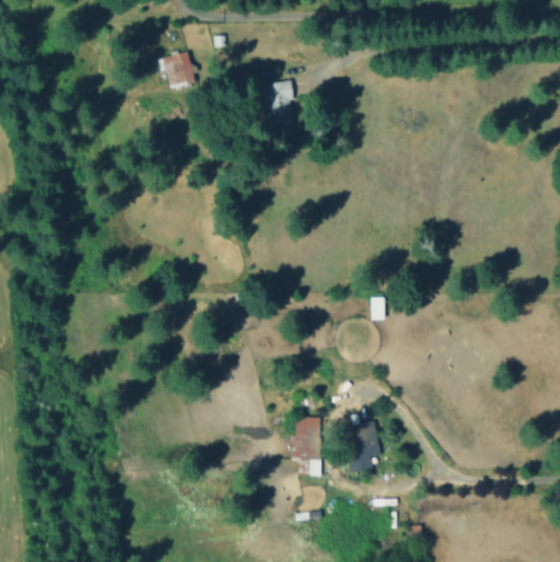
[(197,83),(195,69),(193,69),(188,51),(156,58),(161,77),(166,76),(169,89),(197,83)]
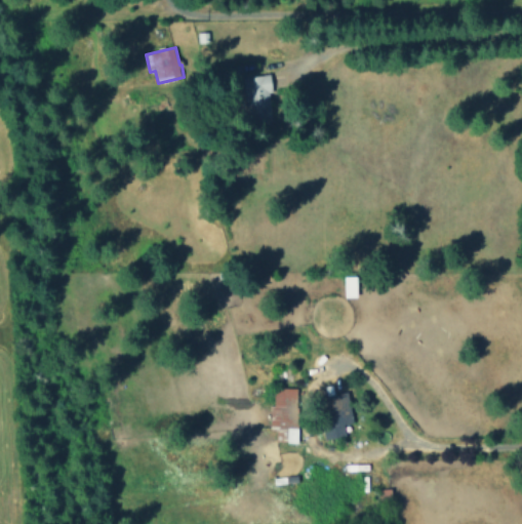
[(245,78),(246,110),(273,109),(271,77),(245,78)]
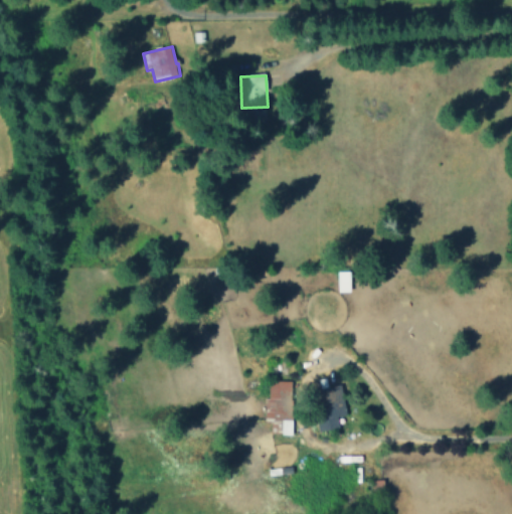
[(339,272),(339,293),(352,293),(351,272),(339,272)]
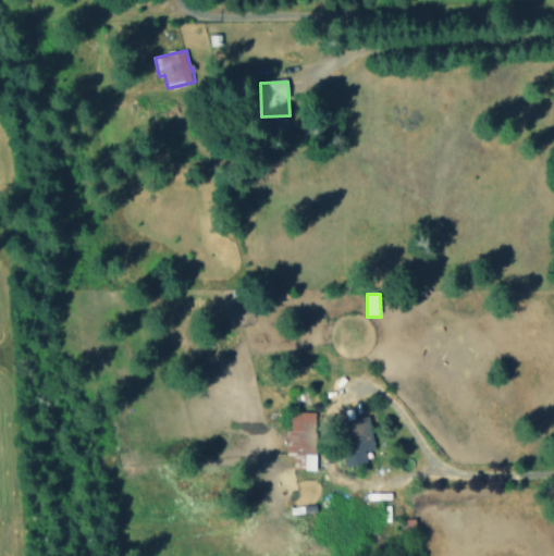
[(318,412),(290,412),(288,454),(306,454),(306,471),(317,471),(318,412)]
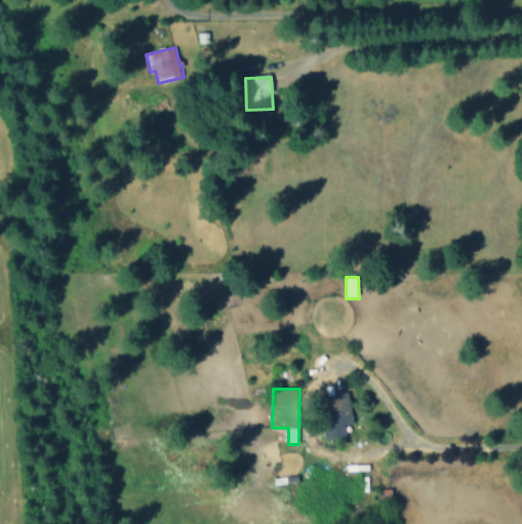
[(354,424),(349,394),(321,399),(329,440),(347,437),(345,426),(354,424)]
